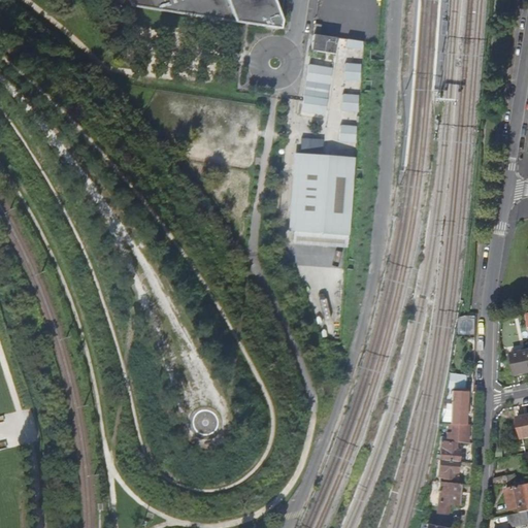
[(126,0),(128,5),(245,24),(279,29),(284,0),(126,0)]
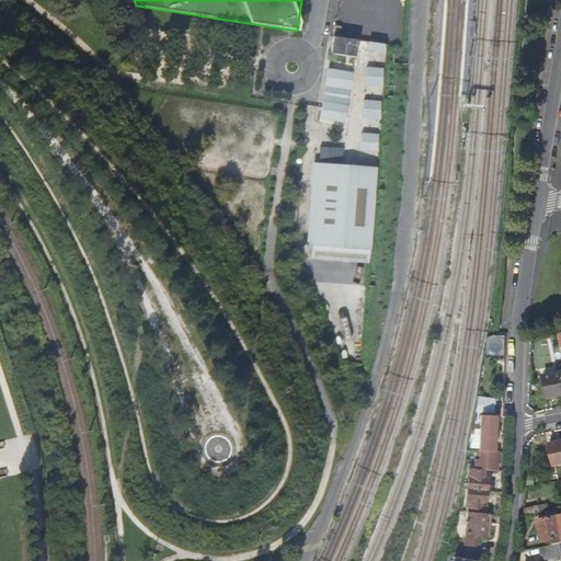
[(331,37),(340,38),(342,26),(335,25),(333,25),(331,37)]
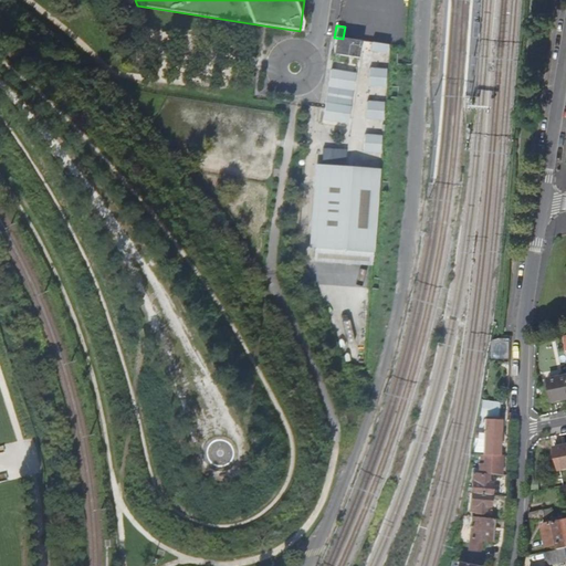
[(334,38),(332,54),(356,59),(359,41),(343,39),(334,38)]
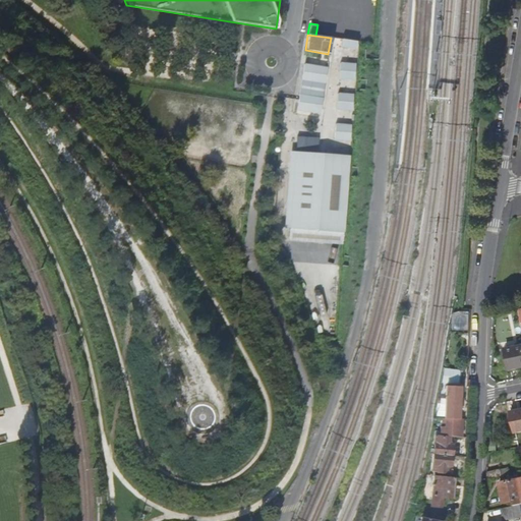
[(357,42),(342,40),(341,47),(357,50),(357,42)]
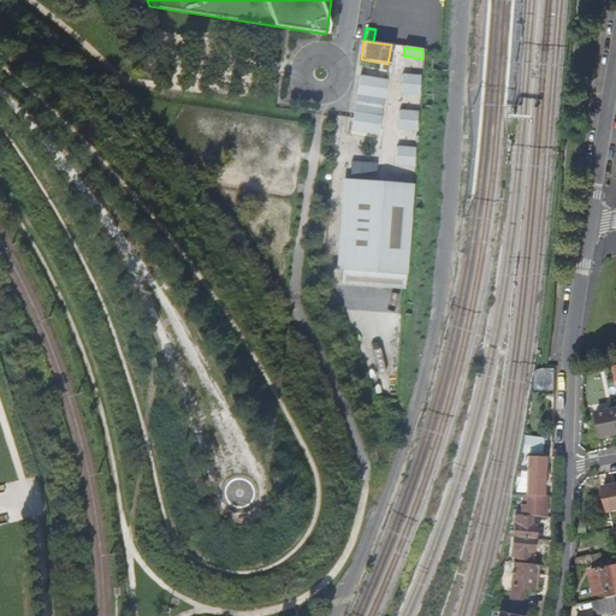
[(419,96),(420,77),(401,75),(400,94),(419,96)]
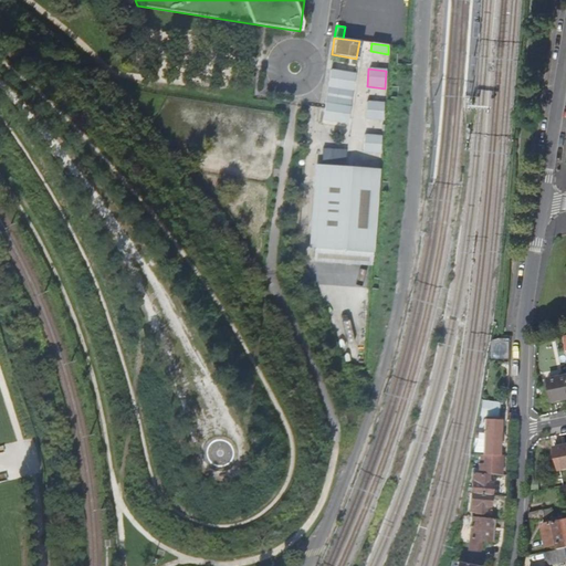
[(331,70),(328,87),(353,91),(356,73),(331,70)]
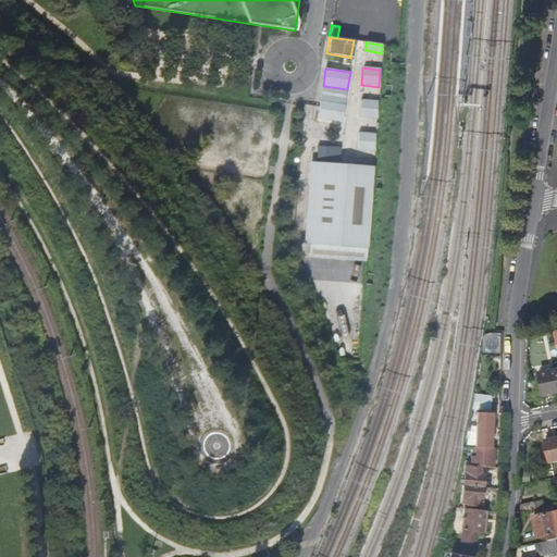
[(361,99),(359,118),(378,119),(378,101),(361,99)]
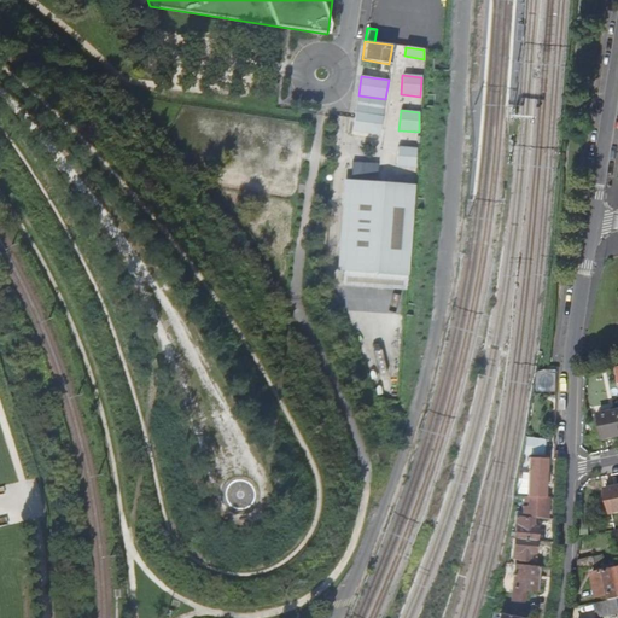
[(384,116),(356,112),(355,117),(353,132),(380,135),(384,116)]
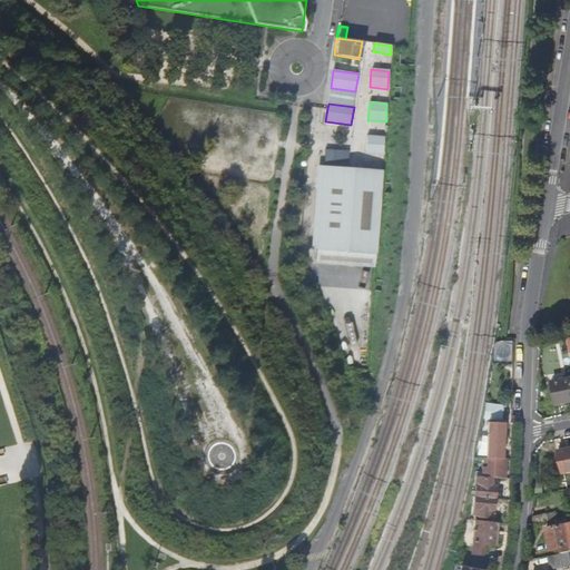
[(367,136),(365,154),(383,155),(384,137),(367,136)]
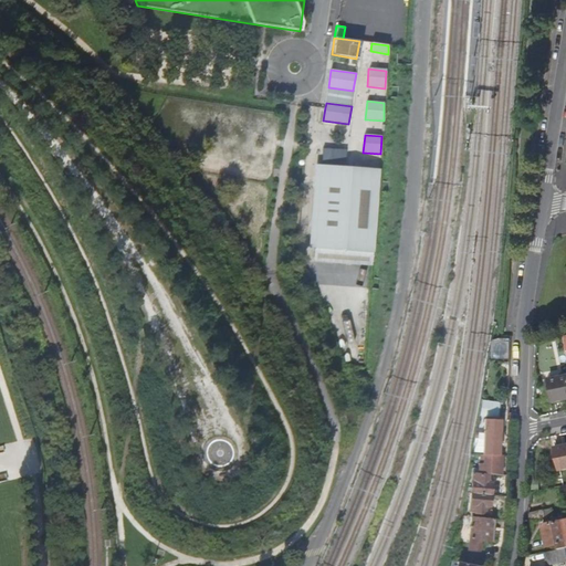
[(324,147),(324,163),(346,164),(347,148),(324,147)]
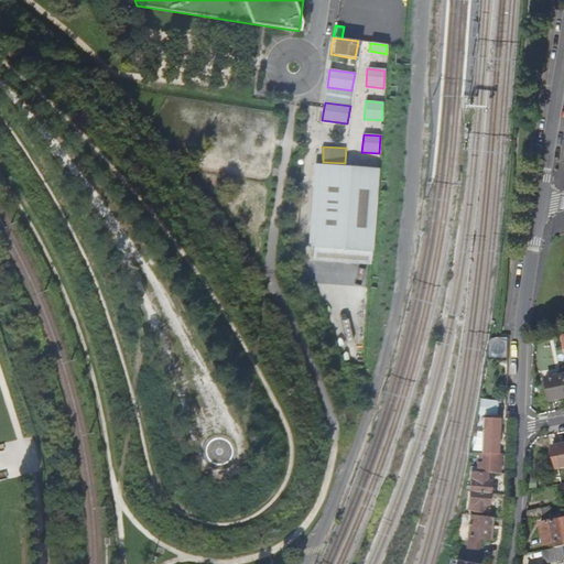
[(318,165),(313,247),(370,251),(376,170),(318,165)]
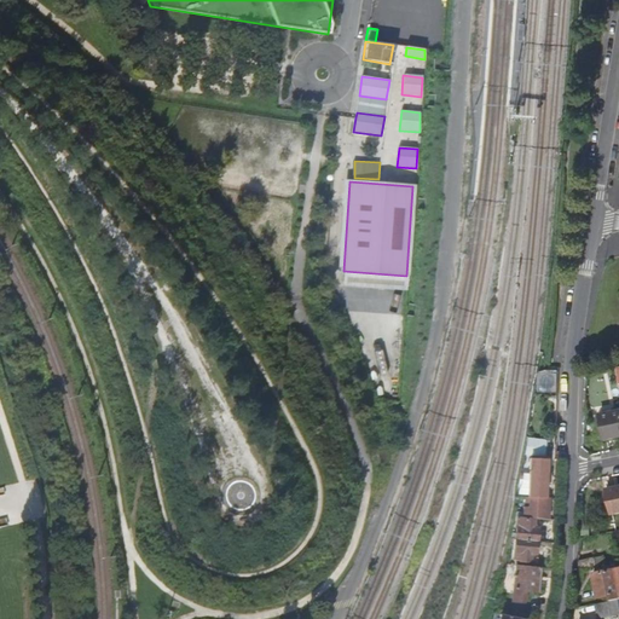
[(606,439),(618,435),(618,410),(601,414),(606,439)]
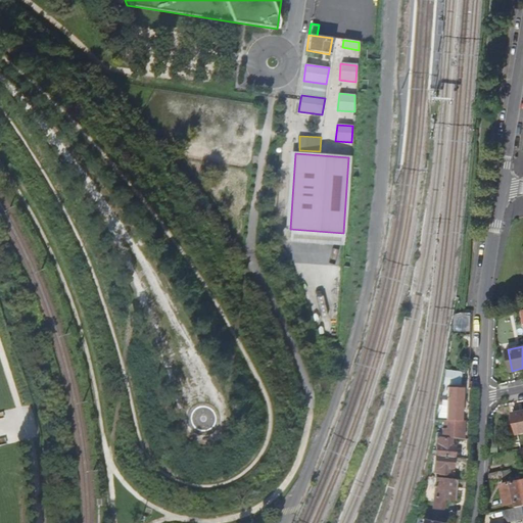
[(462,384),(463,370),(446,369),(445,383),(462,384)]
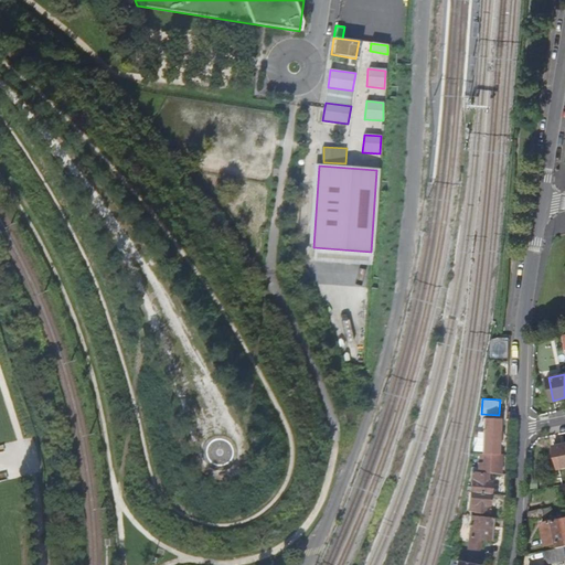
[(484,429),(483,454),(491,455),(499,455),(501,418),(486,418),(484,429)]
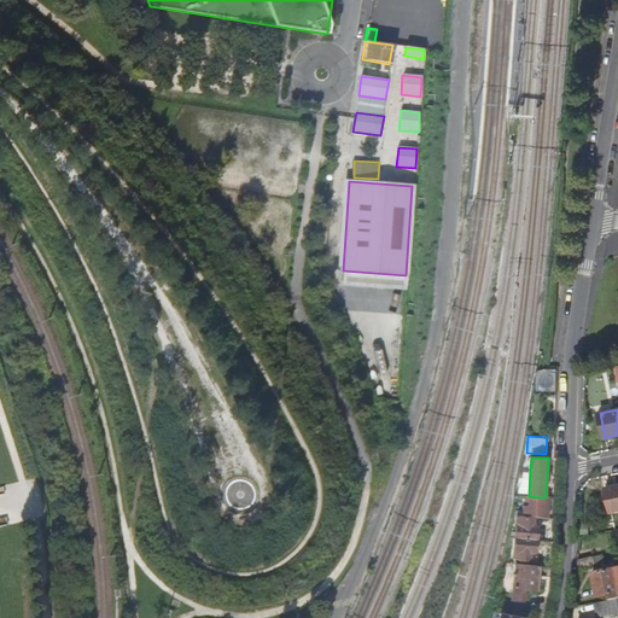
[(536,506),(551,507),(551,497),(546,497),(537,497),(536,506)]
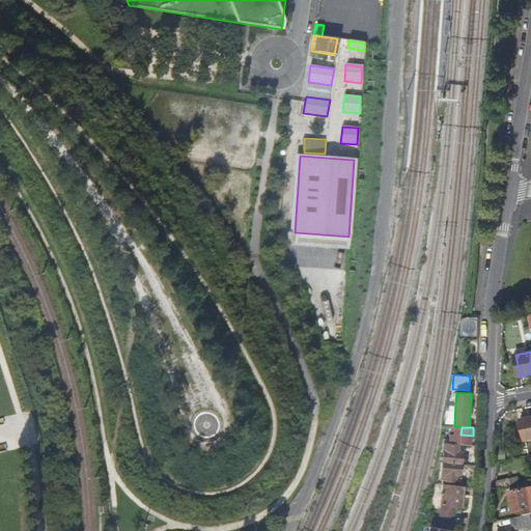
[(450,435),(449,439),(449,444),(472,445),(473,436),(460,435),(450,435)]
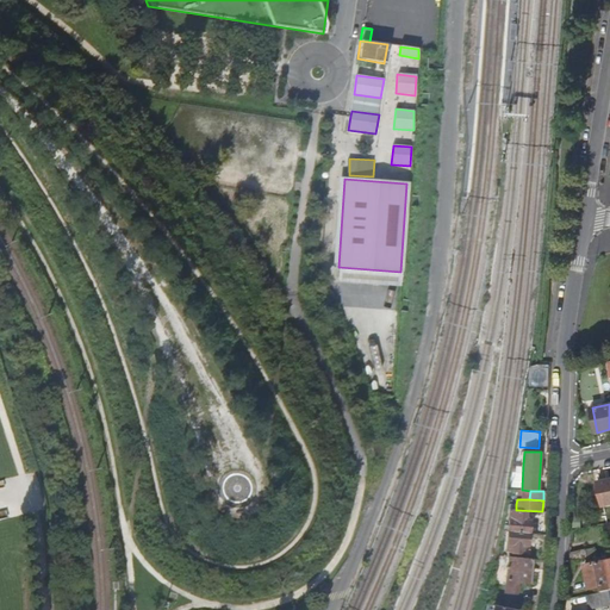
[(509,533),(529,533),(530,522),(524,522),(526,514),(510,512),(509,533)]
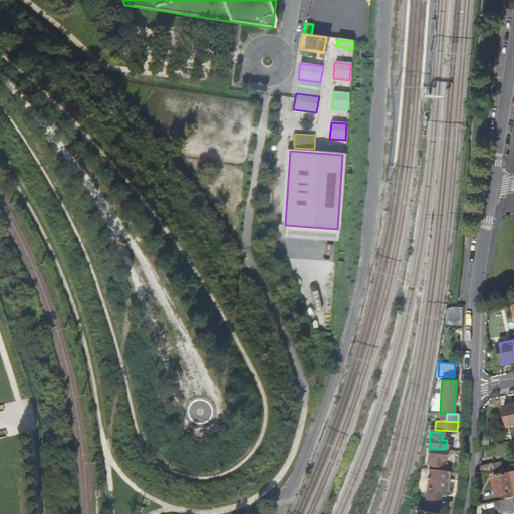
[(446,460),(446,449),(429,449),(428,467),(441,468),(442,460),(446,460)]
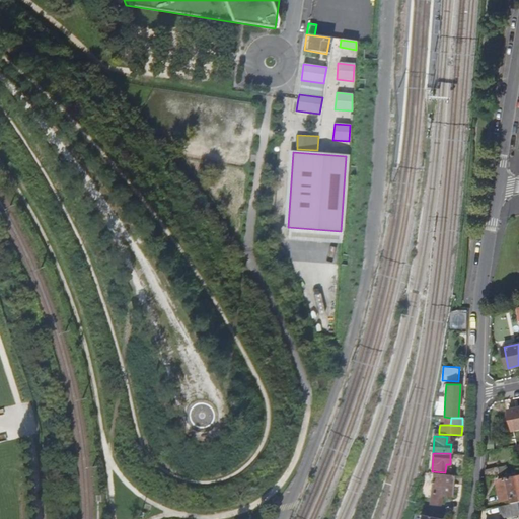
[(486,469),(486,477),(500,473),(499,467),(486,469)]
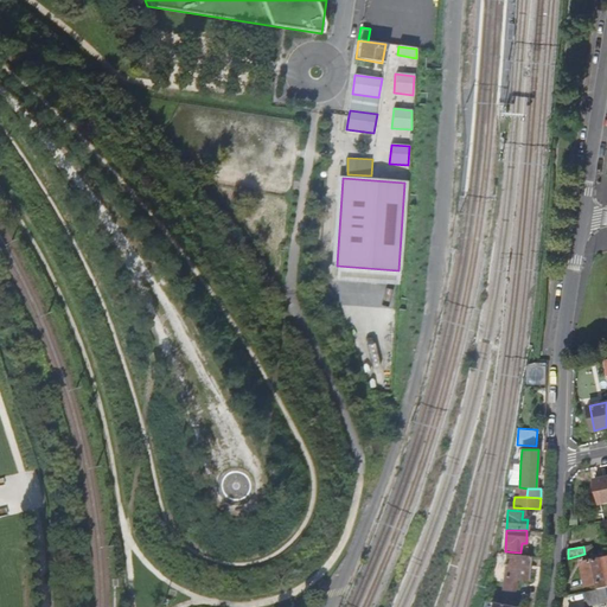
[(529,580),(530,556),(508,555),(505,589),(516,590),(517,579),(529,580)]
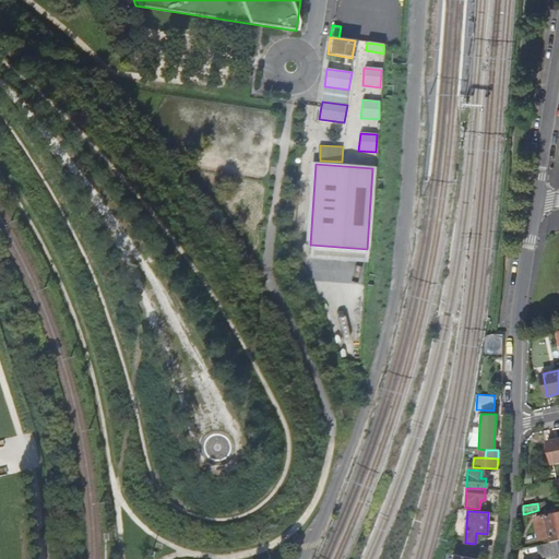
[(558,512),(537,516),(542,538),(558,534),(558,512)]
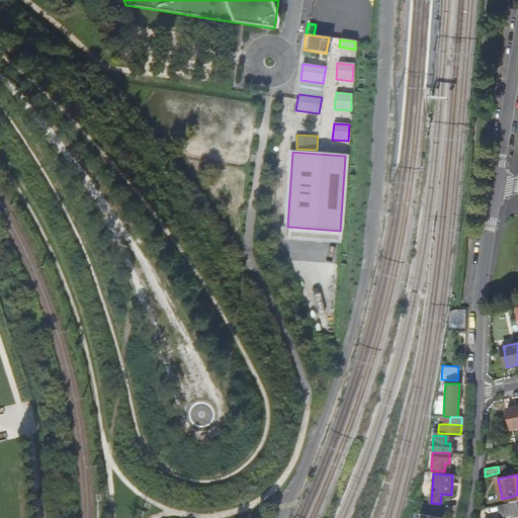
[(502,515),(517,511),(517,500),(500,505),(502,515)]
